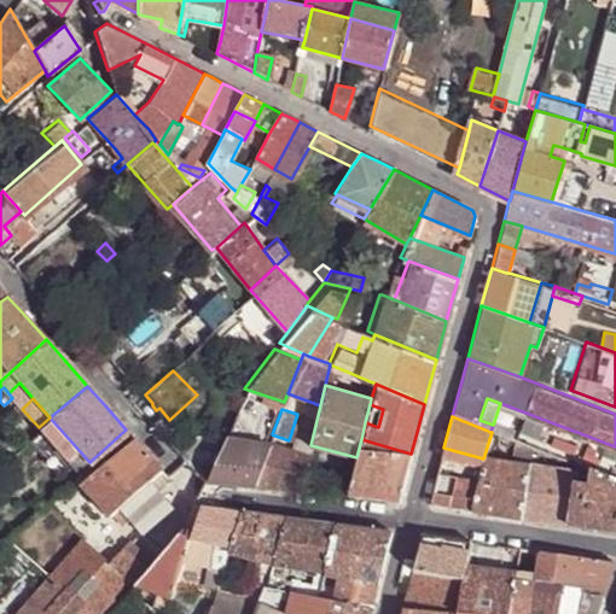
[(524,437),(493,425),(492,432),(516,442),(522,444),(524,437)]
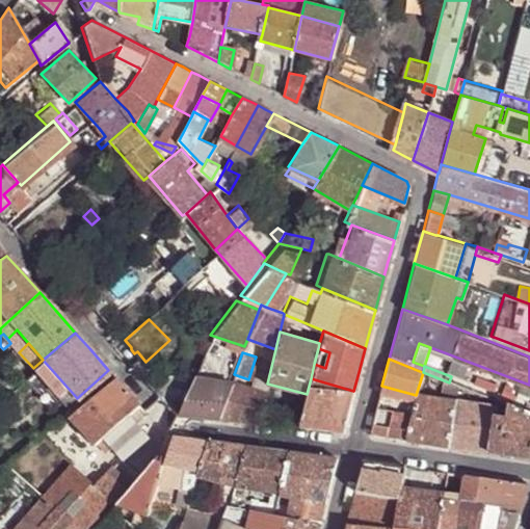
[(195,415),(218,417),(231,382),(195,371),(177,413),(195,415)]
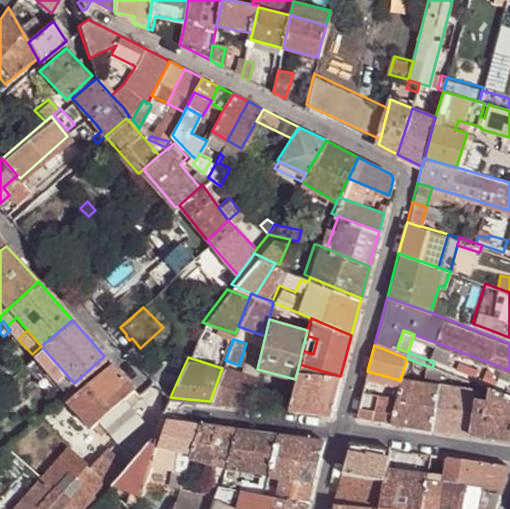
[(139,417),(122,397),(132,389),(117,371),(108,361),(65,399),(89,426),(96,420),(114,440),(139,417)]
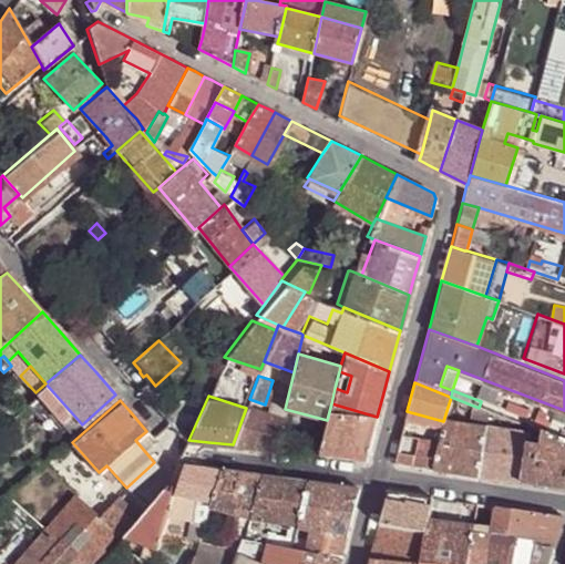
[(377,417),(331,403),(327,420),(321,442),(317,454),(341,458),(366,460),(377,417)]
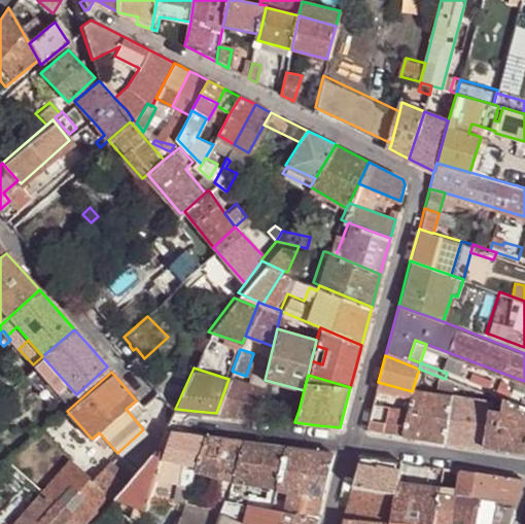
[(422,437),(442,440),(450,382),(445,379),(440,377),(436,395),(412,391),(407,412),(401,433),(422,437)]
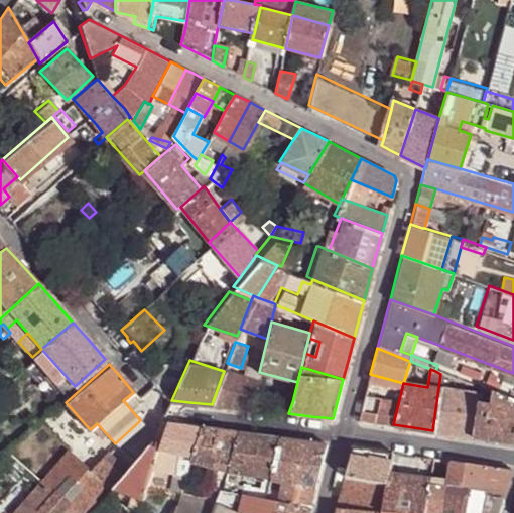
[(224,371),(212,404),(233,407),(250,409),(256,381),(225,370),(224,371)]
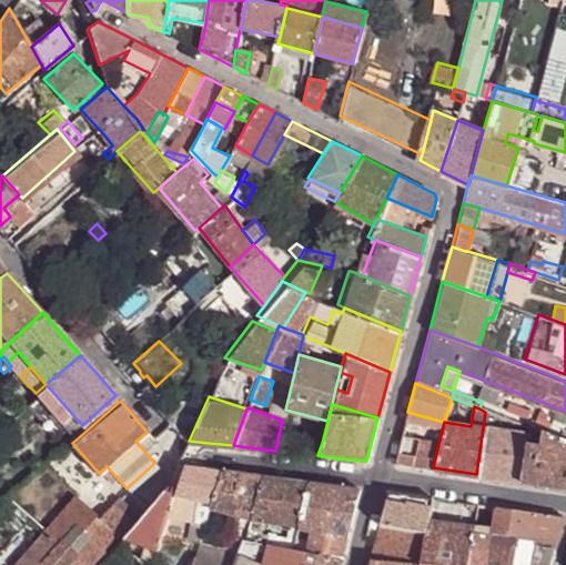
[(485,412),(476,474),(496,477),(519,481),(525,446),(526,435),(486,430),(488,413),(485,412)]
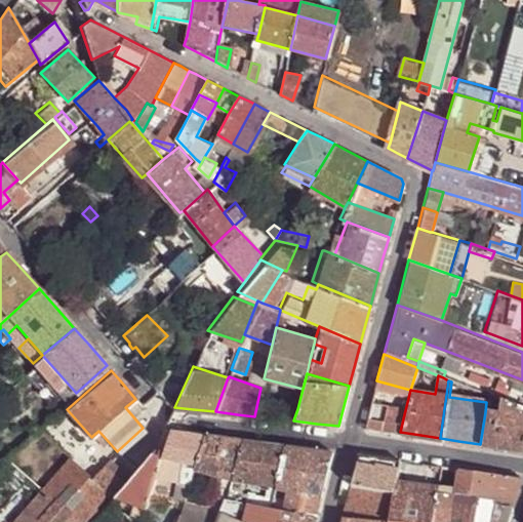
[(269,389),(260,388),(254,416),(262,416),(269,389)]
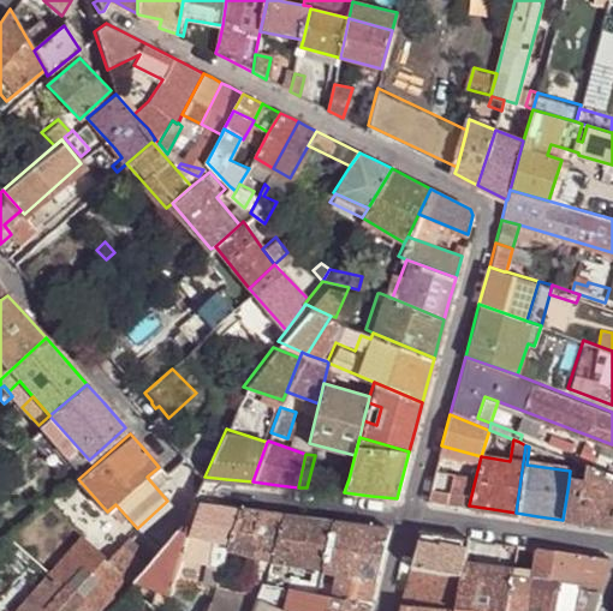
[(427,499),(469,505),(475,480),(435,469),(427,499)]
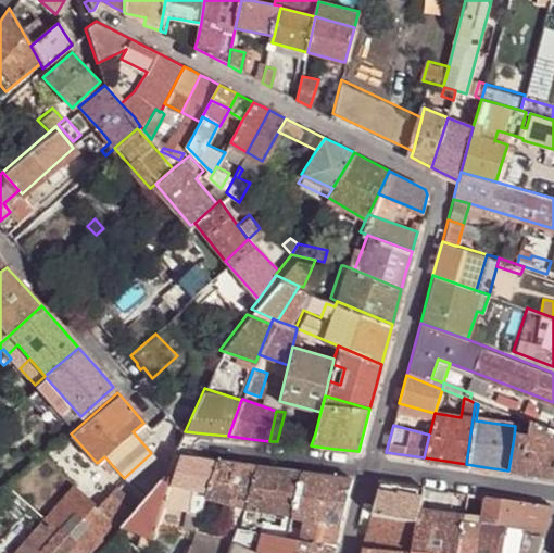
[(553,477),(553,435),(528,425),(525,438),(514,437),(508,470),(532,474),(553,477)]
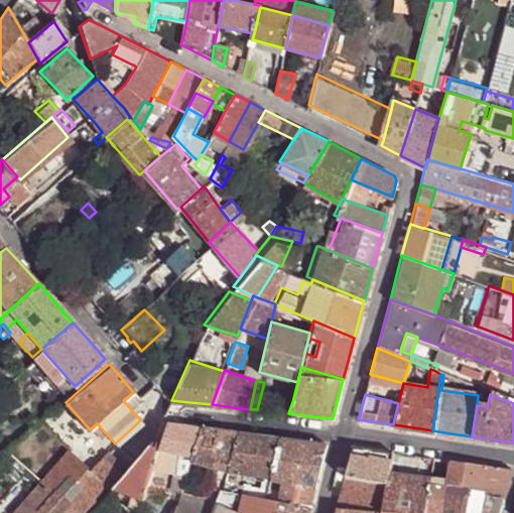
[(288,413),(292,402),(276,400),(273,411),(288,413)]
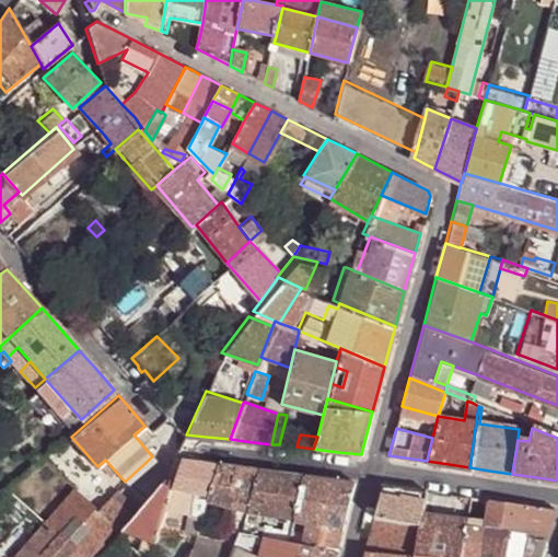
[(121,530),(152,541),(171,489),(182,459),(178,459),(175,459),(166,476),(121,530)]
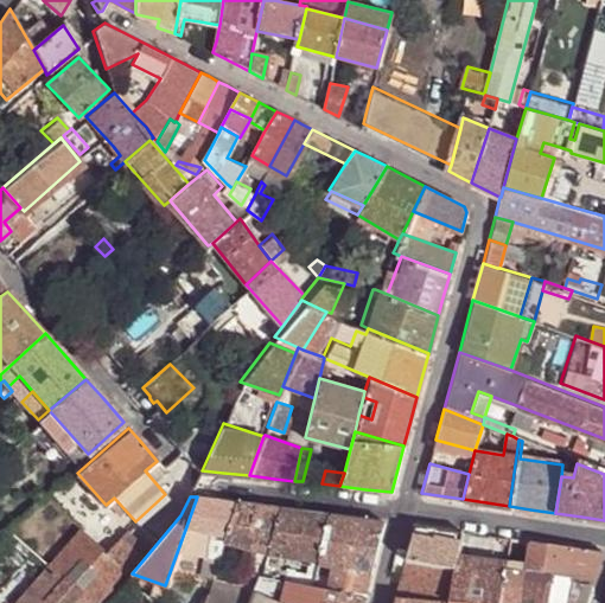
[(185,530),(209,533),(203,553),(204,555),(217,557),(223,540),(237,502),(227,501),(197,496),(185,530)]
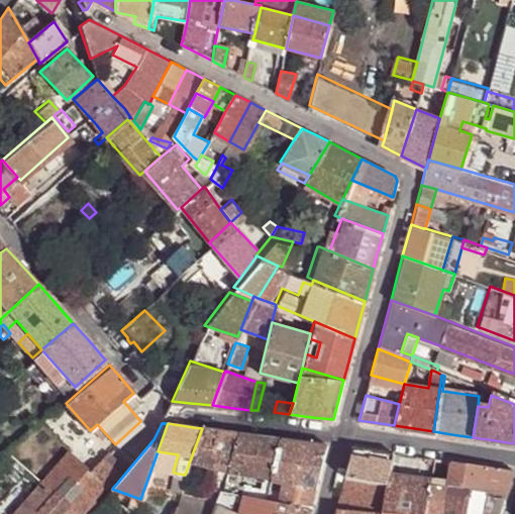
[(219,491),(221,491),(223,485),(228,471),(237,432),(226,431),(202,428),(190,460),(209,466),(202,486),(209,488),(219,491)]
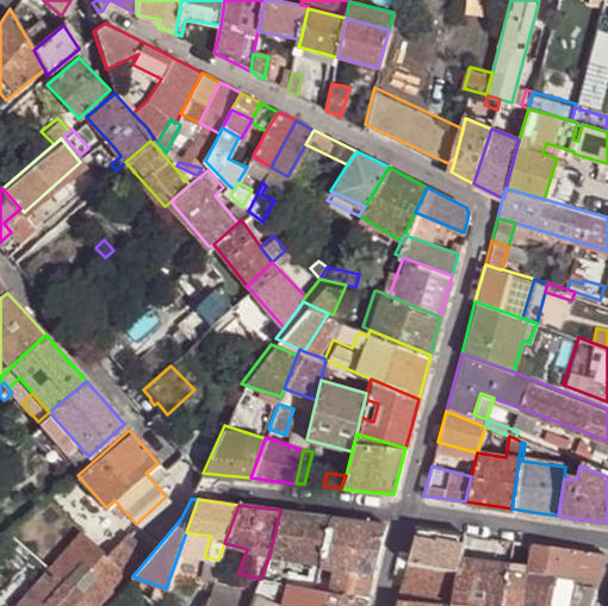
[(320,562),(330,516),(292,511),(280,510),(270,555),(320,562)]
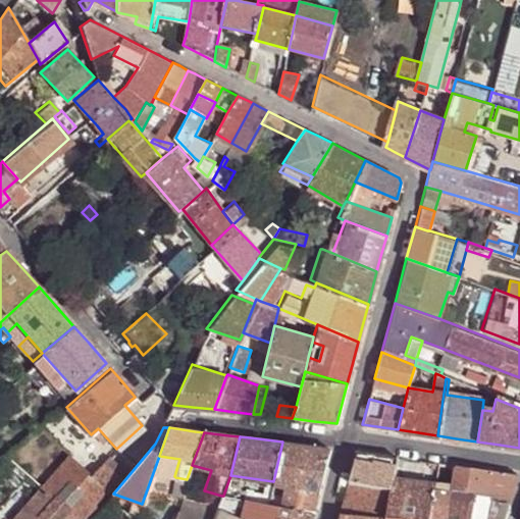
[(297,444),(282,442),(273,481),(273,483),(284,485),(280,507),(313,513),(317,497),(330,448),(297,444)]
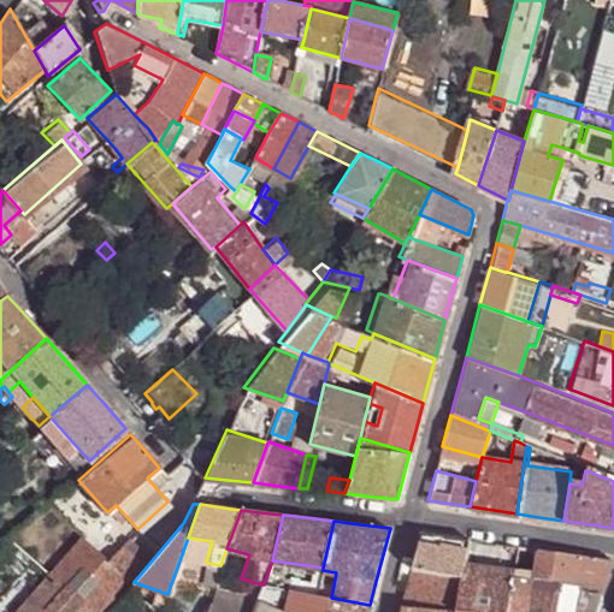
[(462,565),(467,539),(432,534),(419,533),(409,570),(460,580),(462,565)]
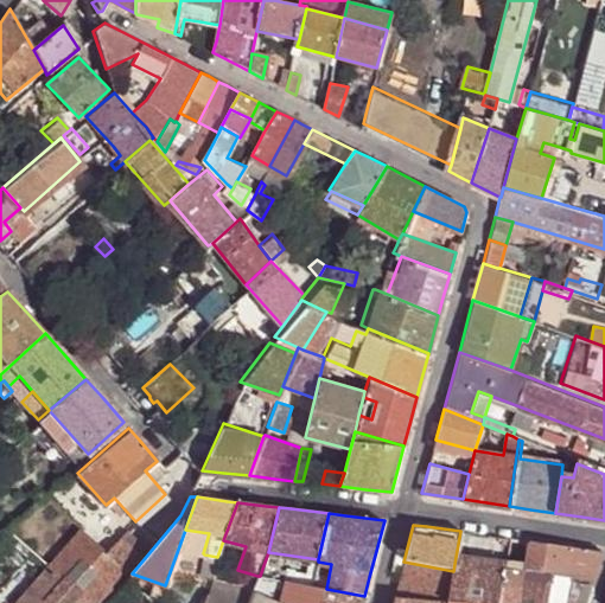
[(48,564),(93,602),(95,602),(135,557),(119,540),(113,541),(103,551),(78,528),(48,564)]
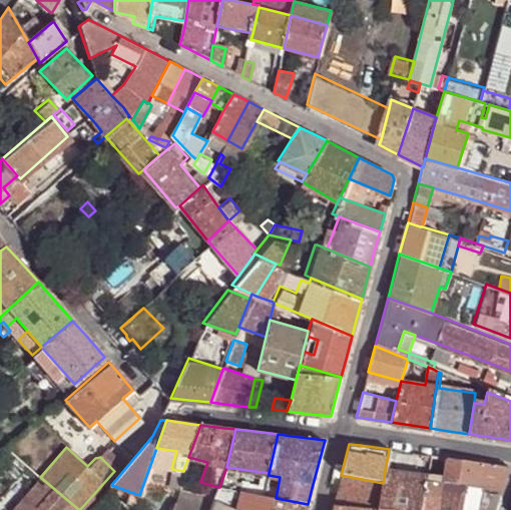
[(507,466),(446,457),(442,484),(500,493),(507,466)]
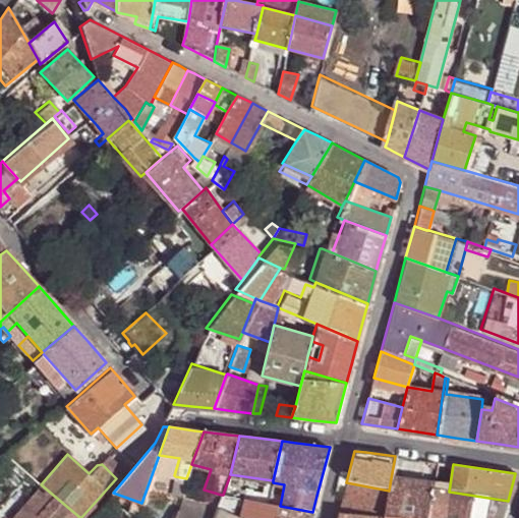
[(183,485),(186,478),(175,476),(173,483),(183,485)]
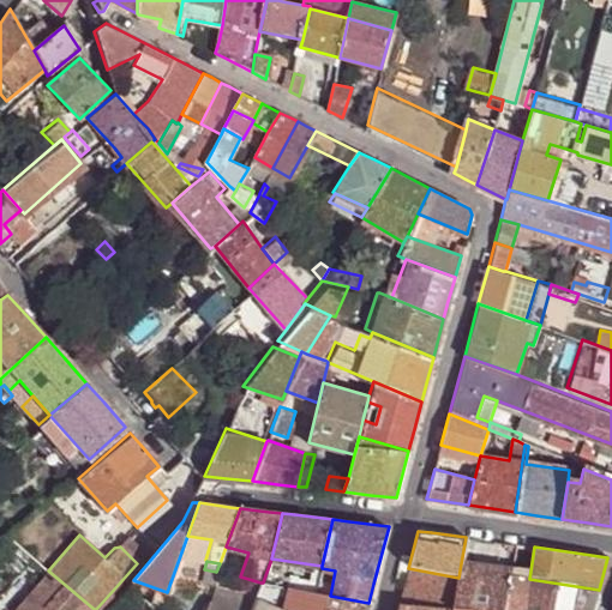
[(503,609),(509,575),(510,569),(461,563),(459,578),(453,609),(462,609),(503,609)]
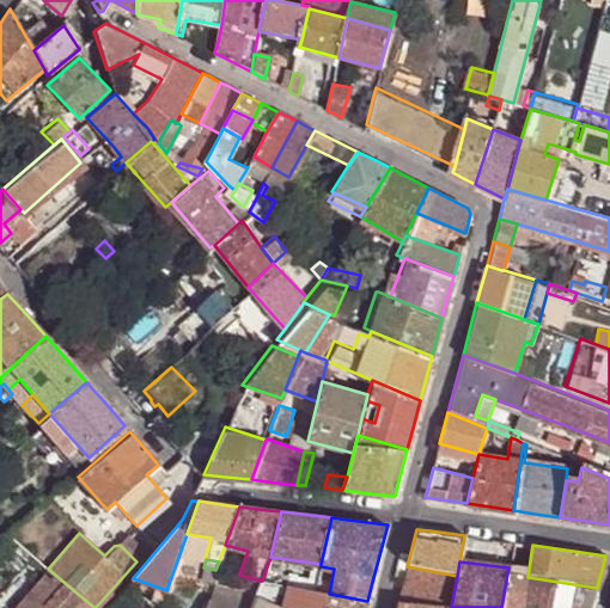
[(437,606),(451,607),(457,576),(407,566),(401,588),(396,603),(437,606)]
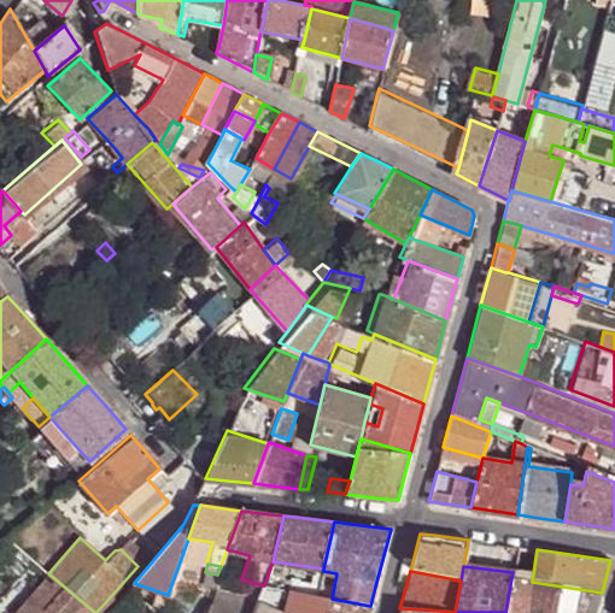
[(94,612),(48,573),(16,612),(17,612),(94,612)]
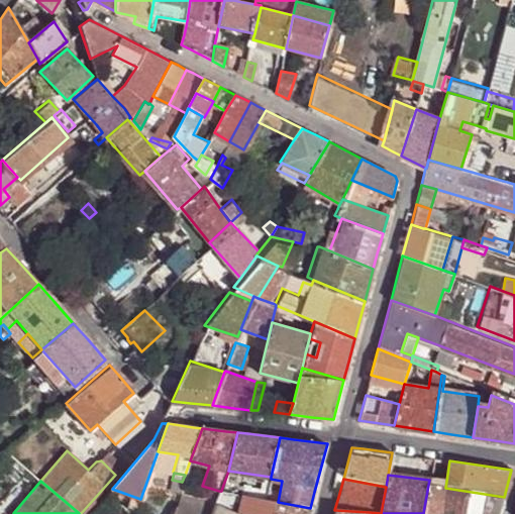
[(441,513),(445,488),(428,485),(423,513),(441,513)]
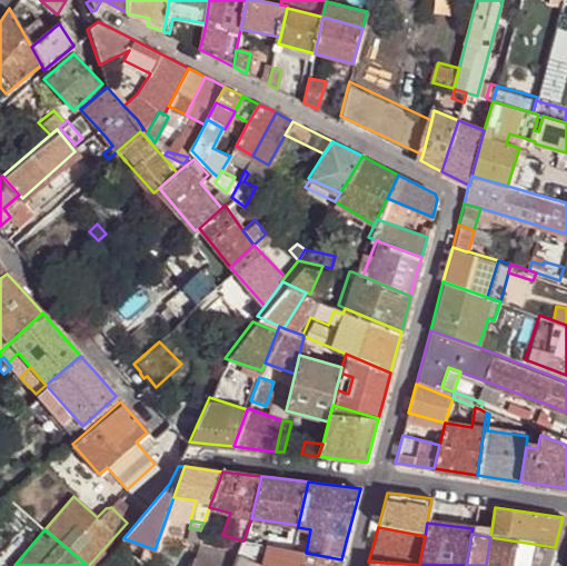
[(230,537),(227,548),(197,542),(188,565),(231,565),(237,554),(241,540),(230,537)]
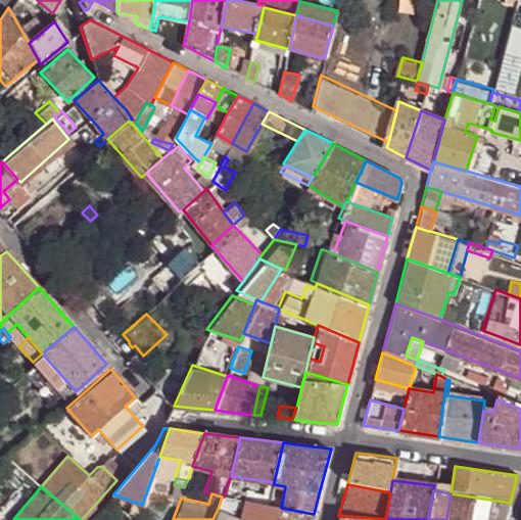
[(504,519),(506,517),(510,503),(451,493),(446,519),(504,519)]
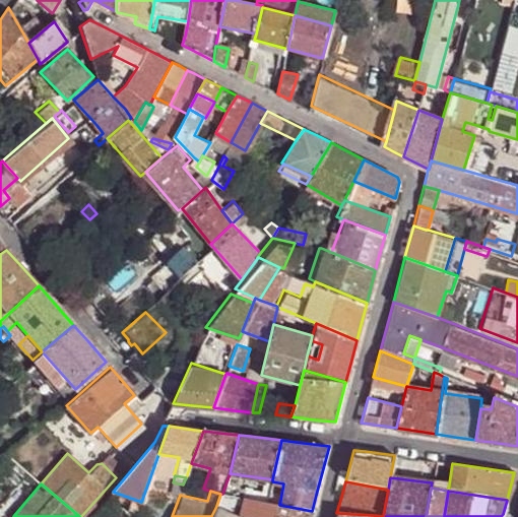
[(310,516),(312,511),(279,505),(267,502),(231,496),(222,494),(220,494),(216,506),(242,516),(310,516)]
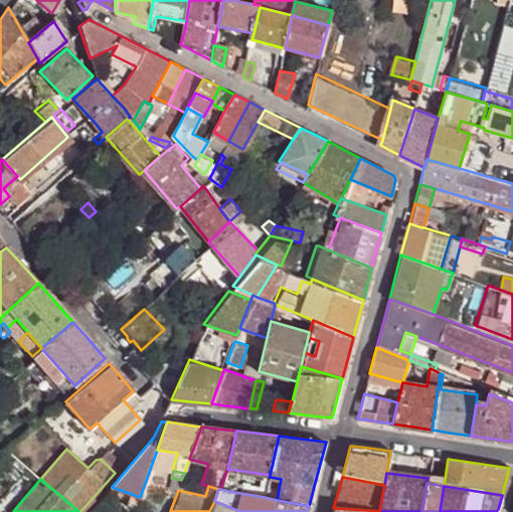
[(239,511),(214,501),(209,511),(239,511)]
